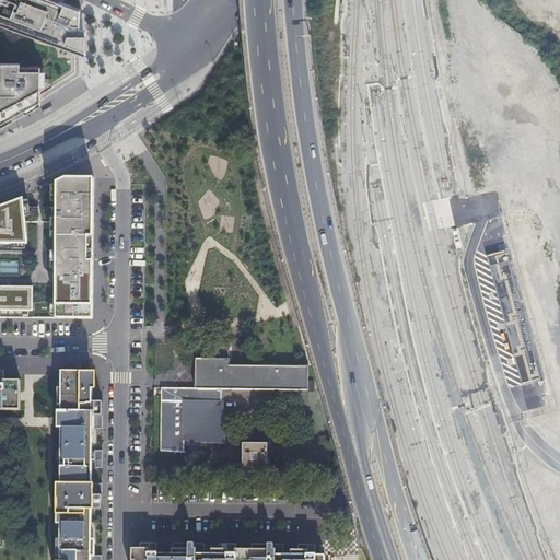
[(0,0),(0,120),(2,119),(0,115),(0,109),(21,98),(24,104),(53,86),(80,68),(81,55),(81,7),(62,0),(0,0)]
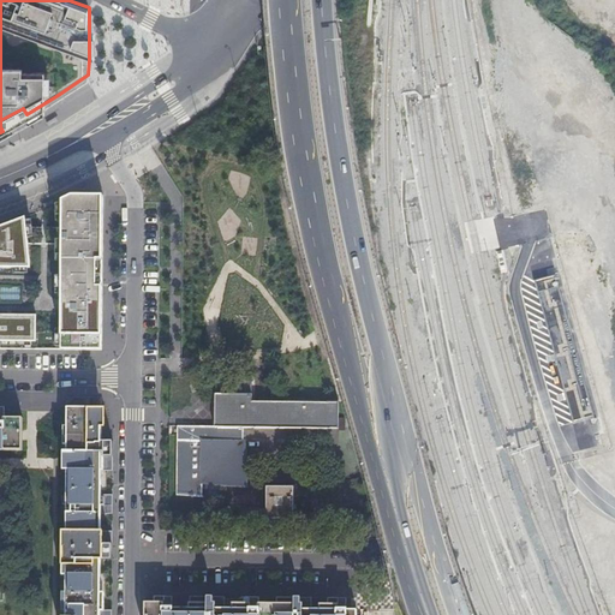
[(0,350),(48,351),(102,351),(101,197),(58,197),(47,202),(47,228),(27,228),(25,216),(6,225),(0,226),(0,350)]
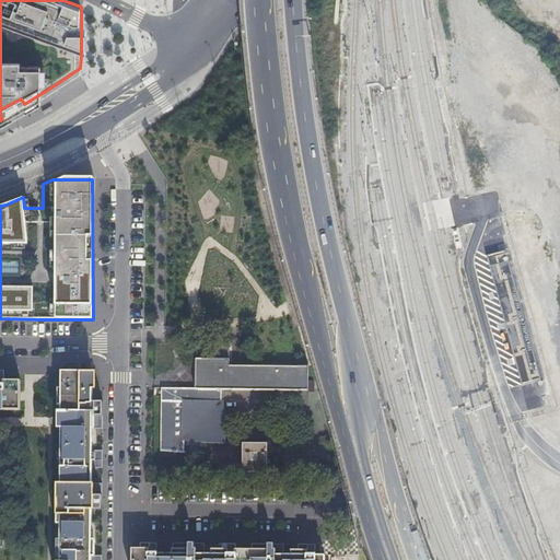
[(505,251),(486,256),(520,386),(540,381),(505,251)]
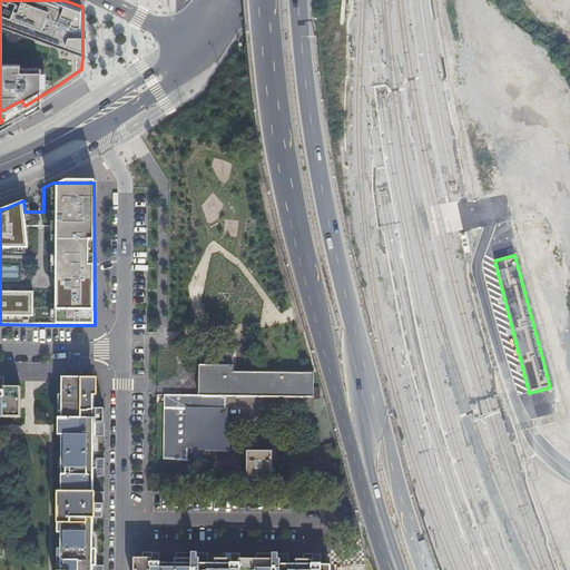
[(198,386),(198,395),(224,395),(314,396),(314,373),(233,372),(233,364),(198,363),(198,386)]
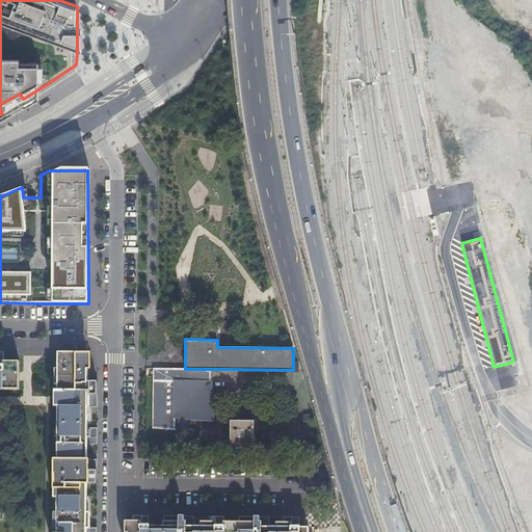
[(85,531),(85,527),(86,481),(86,474),(86,444),(86,436),(87,391),(87,383),(87,352),(58,352),(56,531),(85,531)]
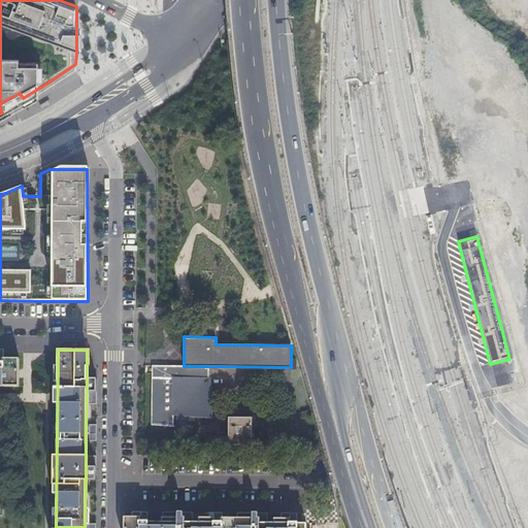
[(18,363),(5,363),(0,363),(0,385),(18,386),(18,363)]
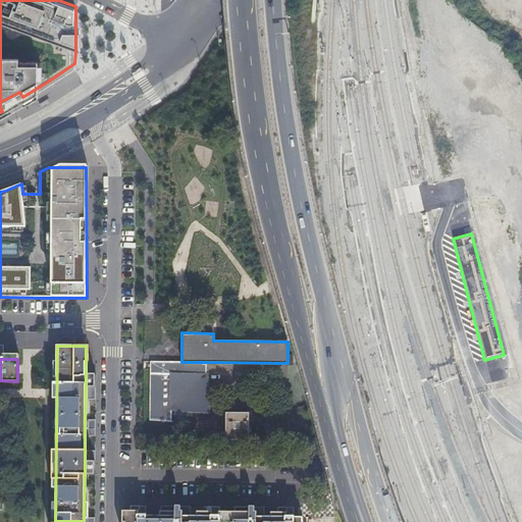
[(205,372),(205,362),(181,362),(155,362),(149,362),(150,420),(170,422),(170,410),(208,413),(208,405),(208,403),(206,372),(205,372)]
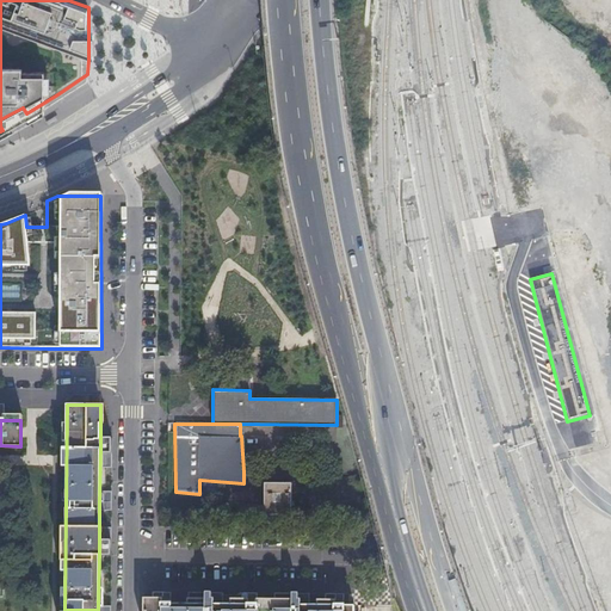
[(264,482),(264,514),(290,514),(290,482),(264,482)]
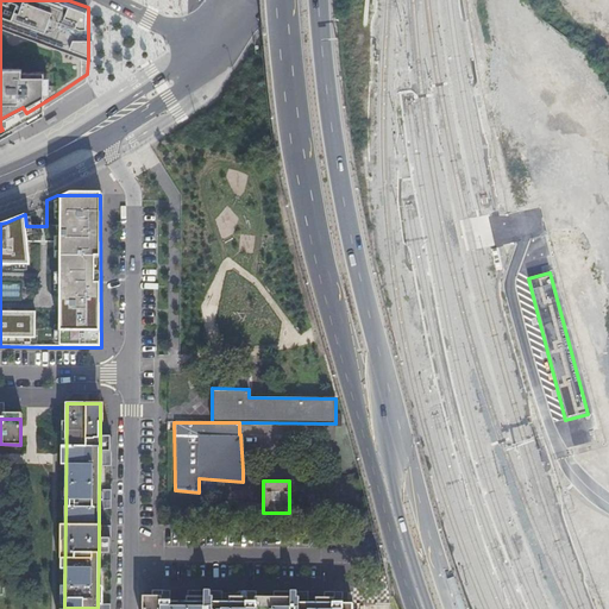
[(301,604),(301,598),(292,598),(258,598),(249,598),(231,598),(231,603),(214,603),(214,597),(206,597),(188,597),(188,603),(171,603),(171,597),(162,597),(145,597),(145,603),(144,608),(353,608),(355,604),(344,604),(344,600),(336,600),(318,600),(318,604),(301,604)]
